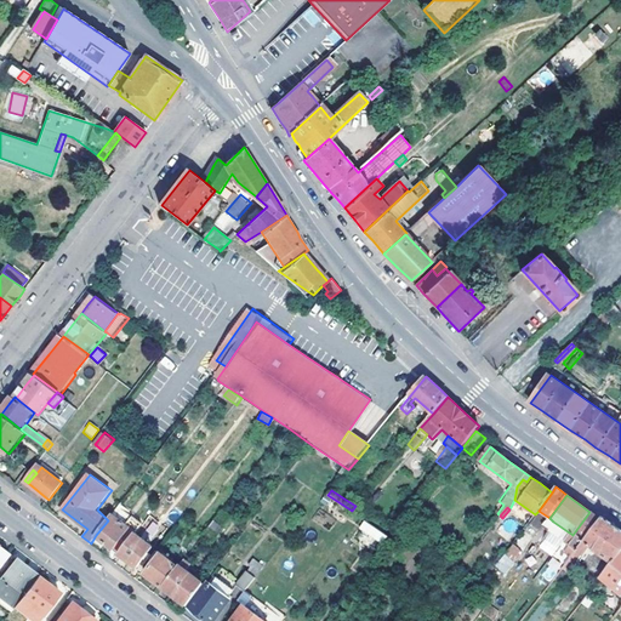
[(577,551),(600,519),(594,516),(590,512),(573,535),(576,539),(571,546),(577,551)]
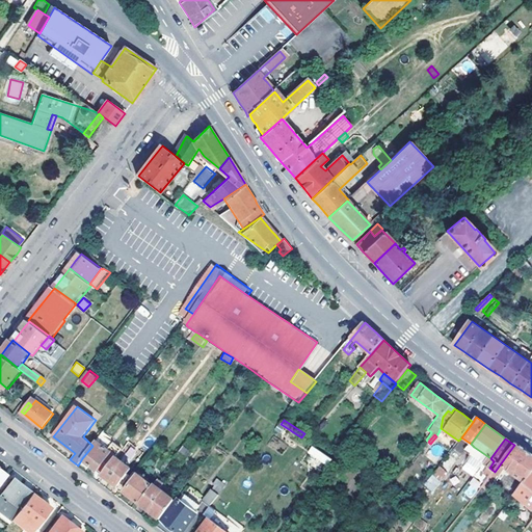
[(117,456),(97,441),(92,446),(82,458),(103,475),(116,457),(117,456)]
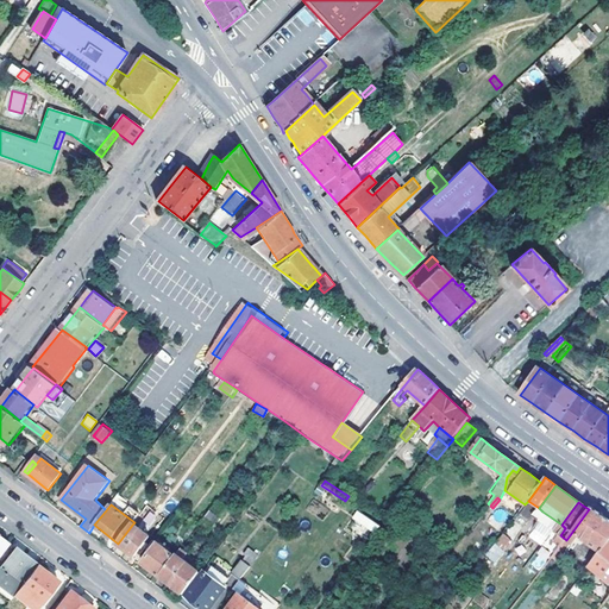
[(589,509),(566,540),(553,556),(552,558),(556,562),(570,544),(572,546),(581,535),(601,551),(608,541),(608,519),(606,518),(591,507),(589,509)]
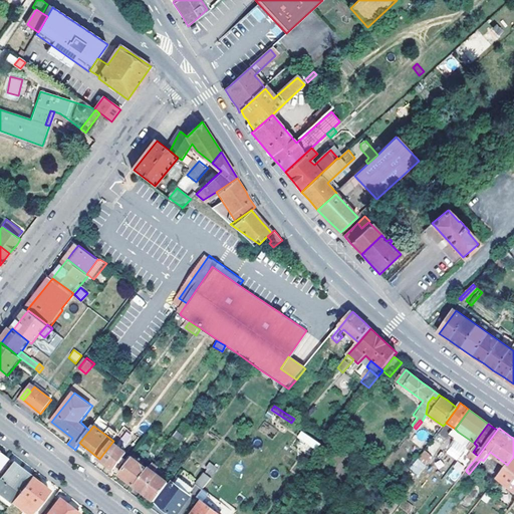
[(185,435),(179,431),(170,443),(175,447),(185,435)]
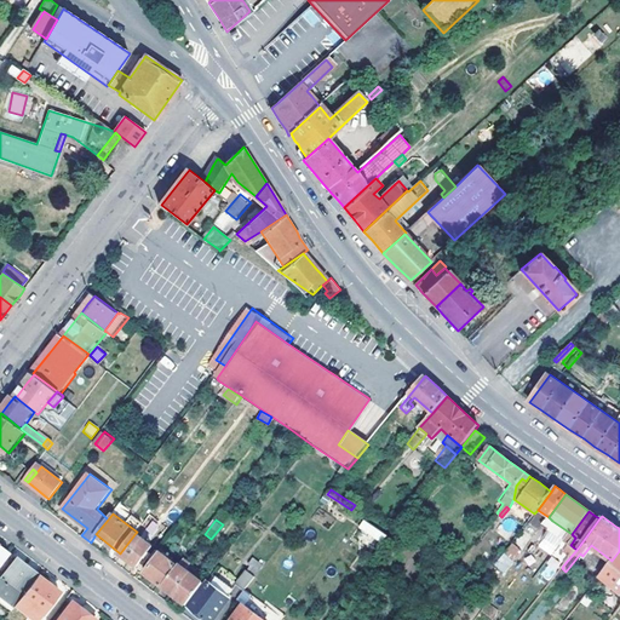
[(151,522),(142,533),(149,539),(159,527),(151,522)]
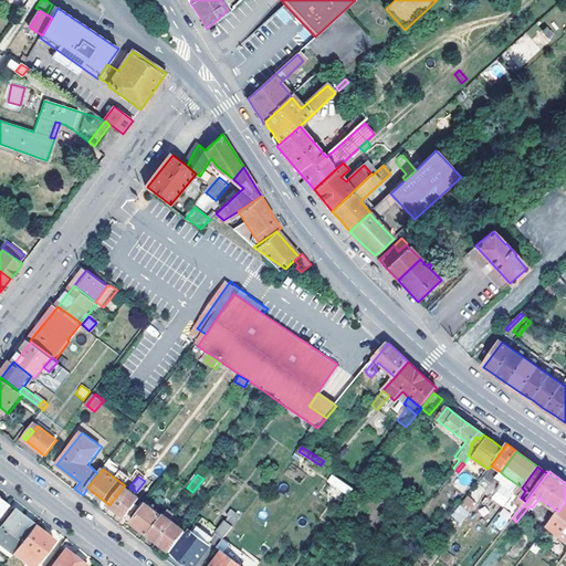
[(358,489),(337,477),(333,483),(353,496),(358,489)]
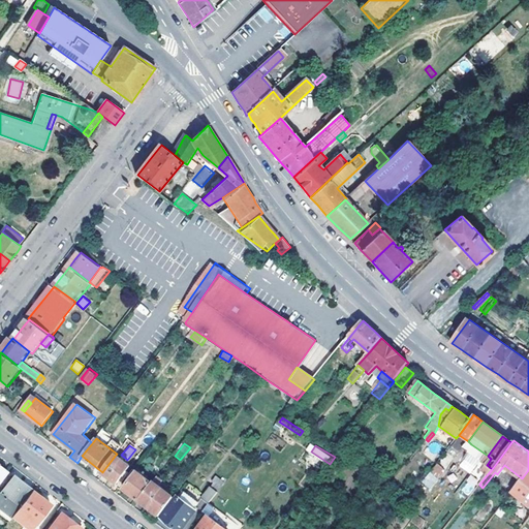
[(130,466),(116,455),(102,472),(118,484),(130,466)]
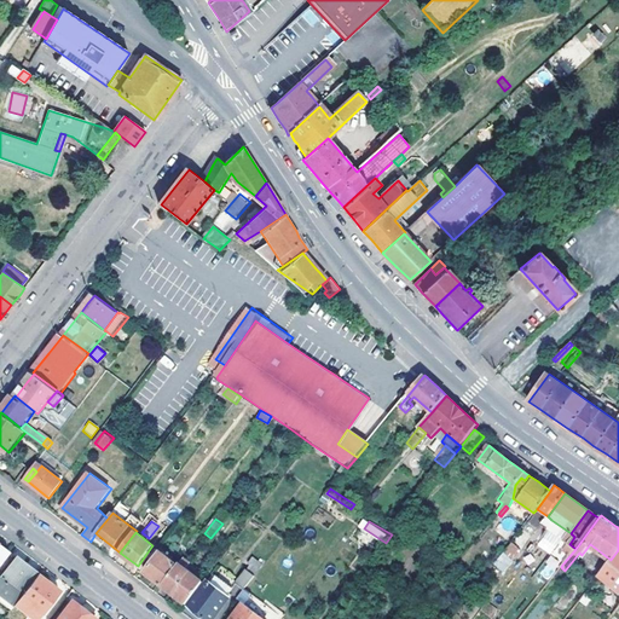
[(0,563),(10,551),(0,544),(0,539),(1,539),(0,538),(0,563)]
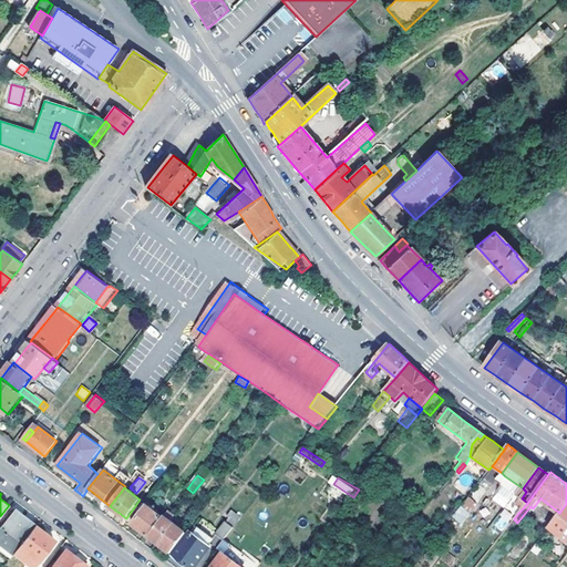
[(0,494),(0,498),(9,505),(7,501),(3,497),(2,495),(1,494),(0,494)]
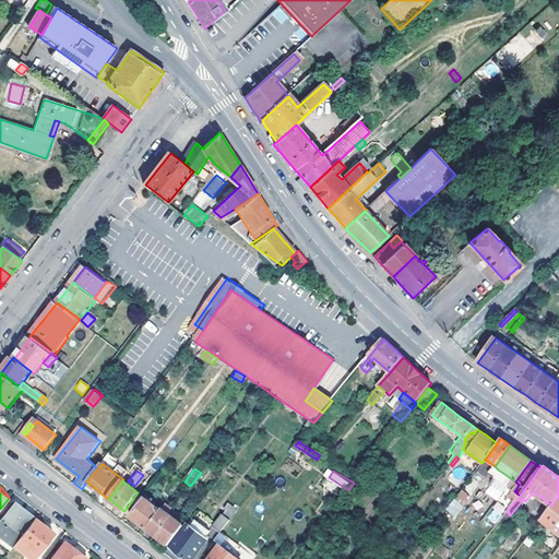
[(454,499),(465,504),(471,496),(460,489),(454,499)]
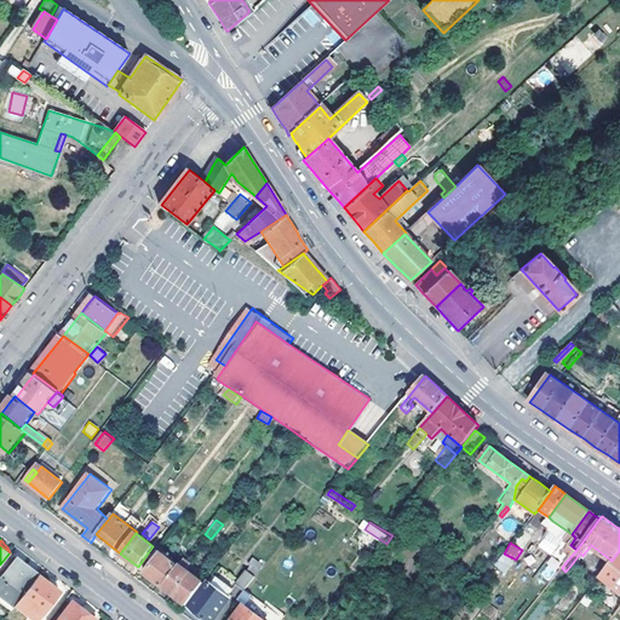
[(558,561),(563,566),(577,550),(570,545),(558,561)]
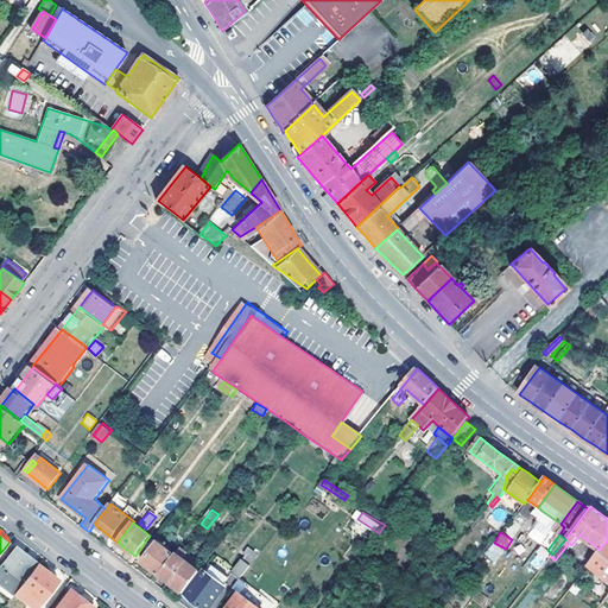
[(160,575),(175,556),(177,553),(176,552),(175,555),(156,540),(149,548),(152,550),(143,562),(160,575)]
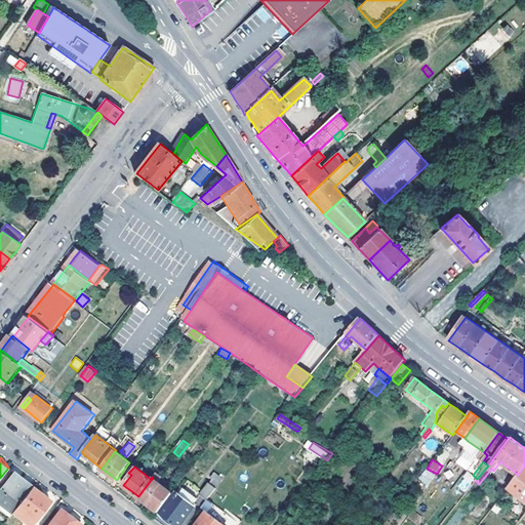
[(524,467),(518,475),(507,489),(524,501),(524,467)]
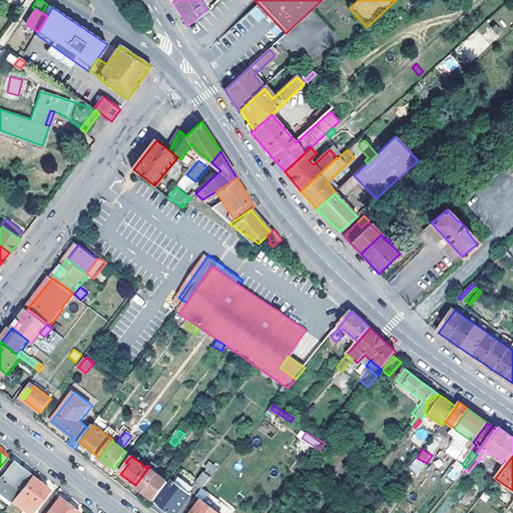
[(405,467),(409,470),(415,461),(412,458),(405,467)]
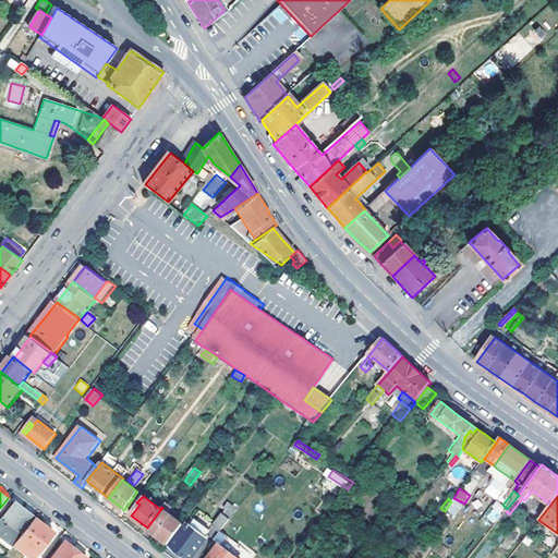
[(445,511),(441,514),(450,521),(461,507),(453,499),(451,501),(445,511)]
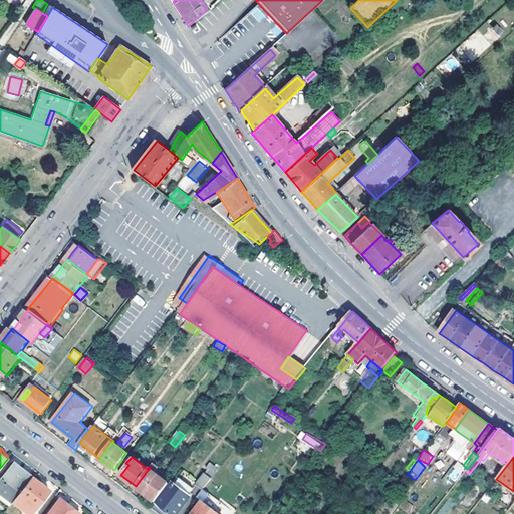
[(18,495),(33,477),(15,463),(0,480),(0,491),(13,501),(18,495)]
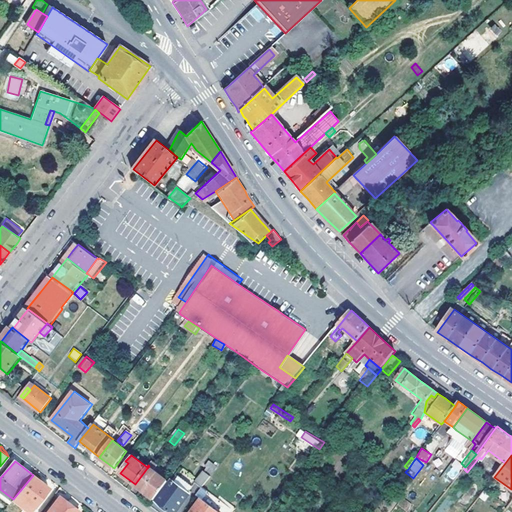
[(135,484),(155,499),(169,481),(154,470),(158,464),(153,461),(149,466),(147,468),(135,484)]
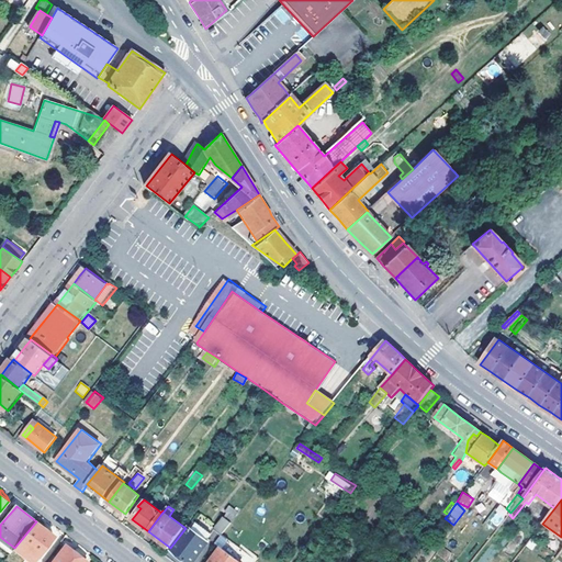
[(229,529),(234,524),(226,517),(216,530),(224,536),(229,529)]
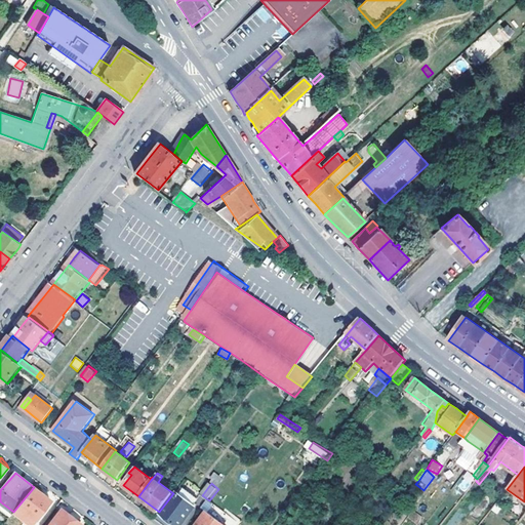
[(51,500),(34,487),(18,506),(36,520),(51,500)]
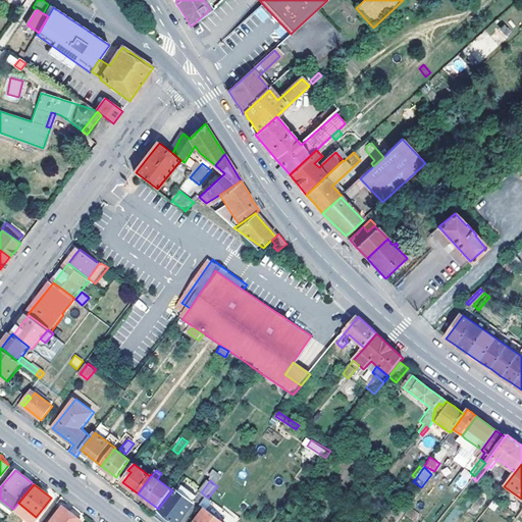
[(174,521),(179,521),(194,504),(176,489),(160,511),(174,521)]
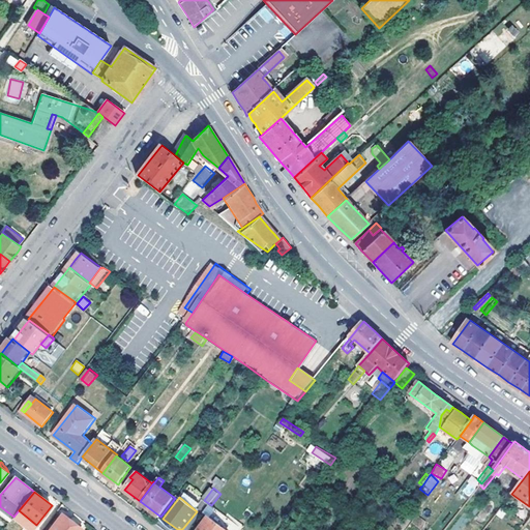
[(208,504),(202,510),(208,516),(214,509),(208,504)]
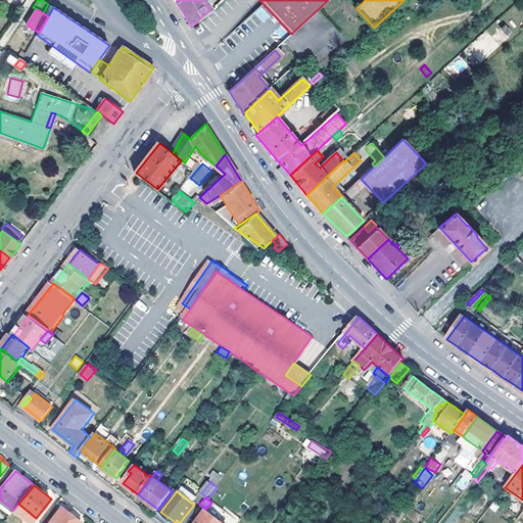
[(0,507),(10,515),(13,510),(0,500),(0,507)]
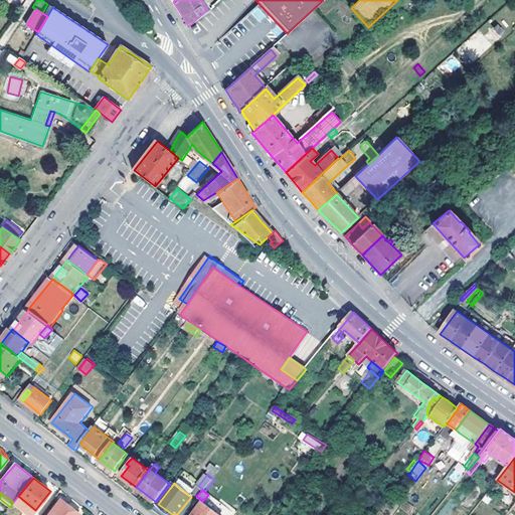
[(47,514),(79,514),(80,514),(60,499),(47,514)]
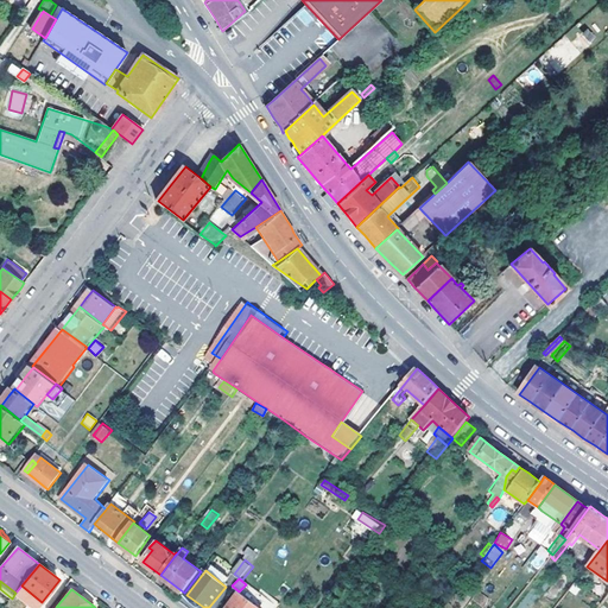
[(259,607),(240,594),(228,607),(259,607)]
